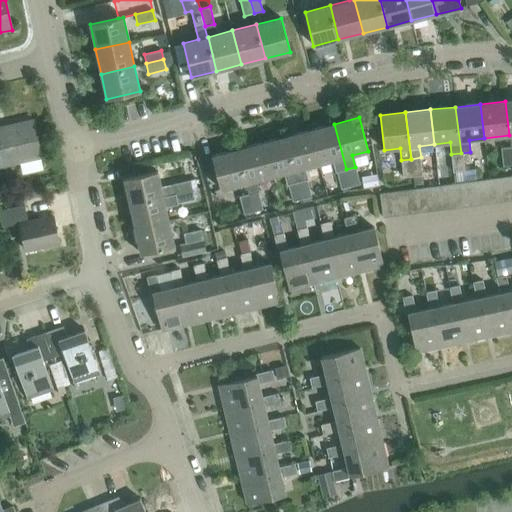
[(32,122),(0,128),(0,165),(40,156),(32,122)]
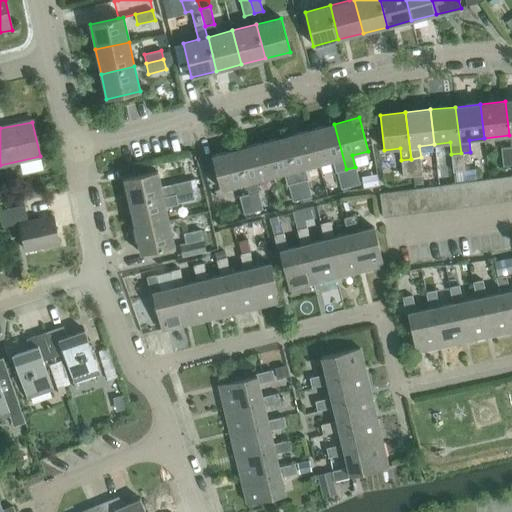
[(318,164),(333,160),(336,172),(346,169),(334,124),(310,130),(318,164)]
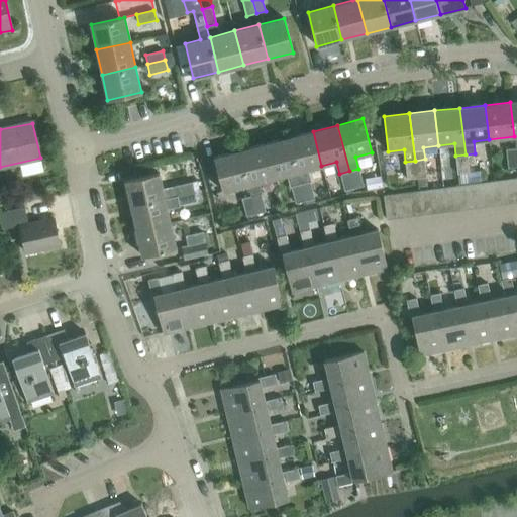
[(300,184),(310,181),(307,170),(321,166),(313,131),(288,138),(300,184)]
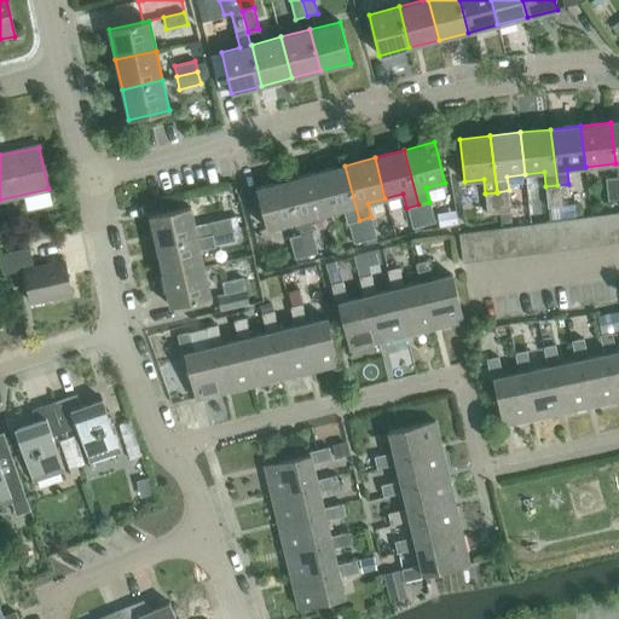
[(327,213),(345,209),(348,223),(359,220),(345,166),(316,173),(327,213)]
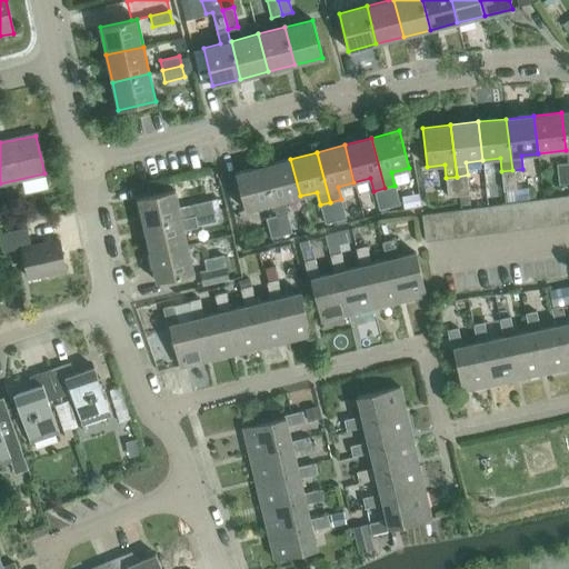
[(273,203),(272,203),(277,217),(287,213),(283,200),(300,196),(290,159),(263,166),(273,203)]
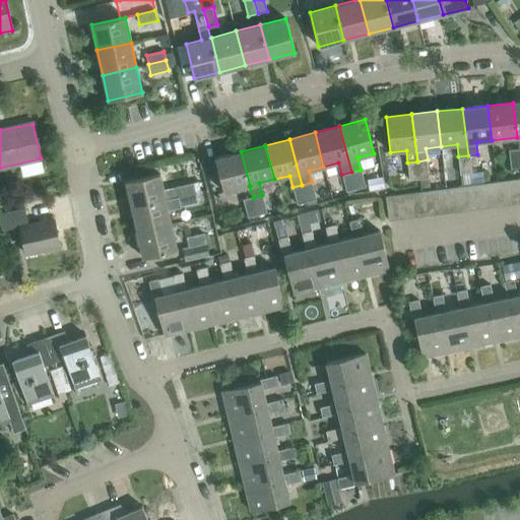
[(509,150),(511,169),(519,168),(519,163),(518,149),(509,150)]
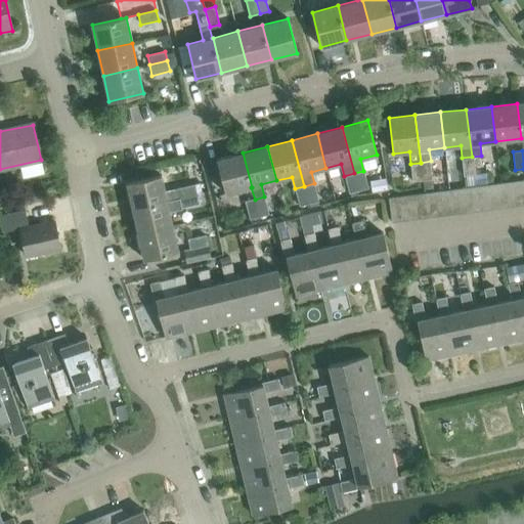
[(226,193),(251,187),(252,187),(243,153),(217,160),(226,193)]
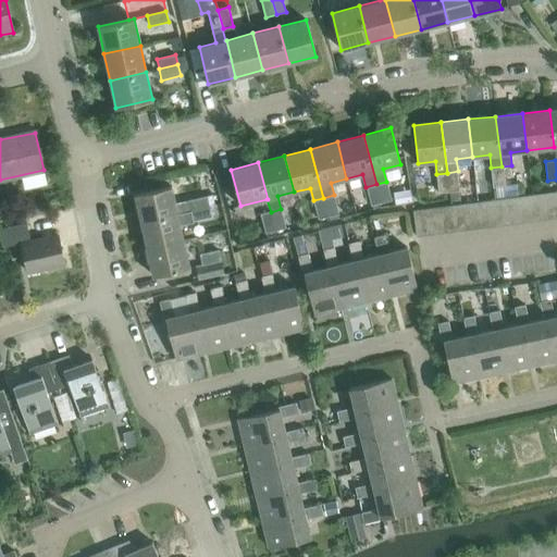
[(502,166),(491,168),(493,187),(504,186),(502,166)]
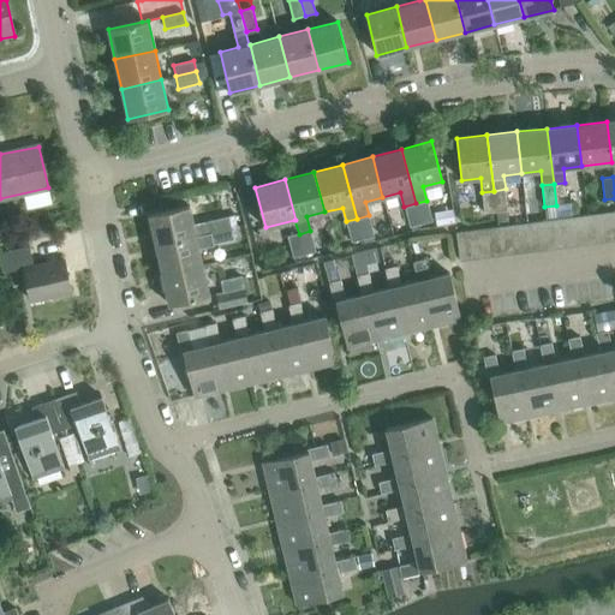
[(508,212),(506,189),(494,191),(496,213),(508,212)]
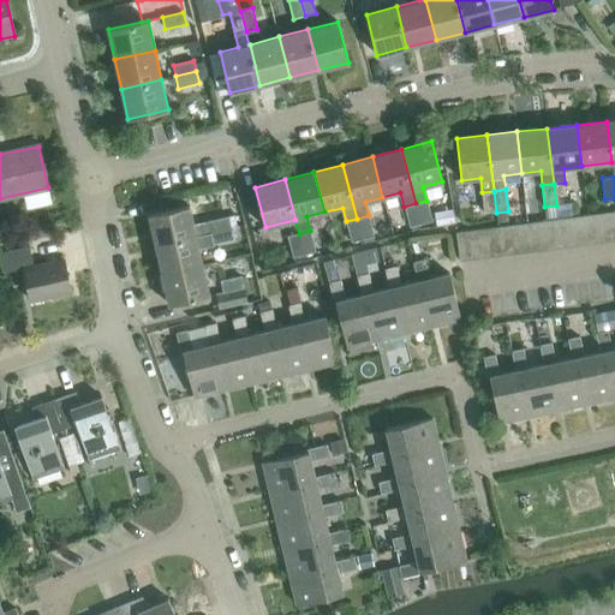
[(496,213),(494,191),(482,192),(484,214),(496,213)]
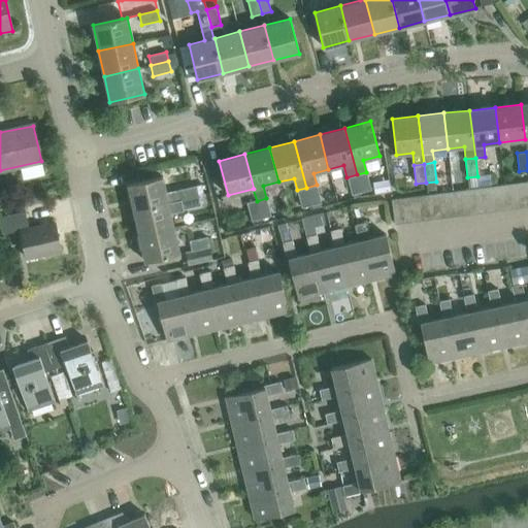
[(366,172),(357,174),(362,193),(371,190),(366,172)]
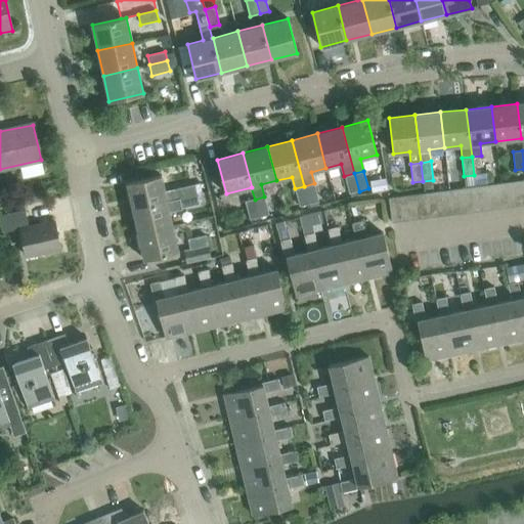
[(349,193),(359,191),(354,173),(344,176),(349,193)]
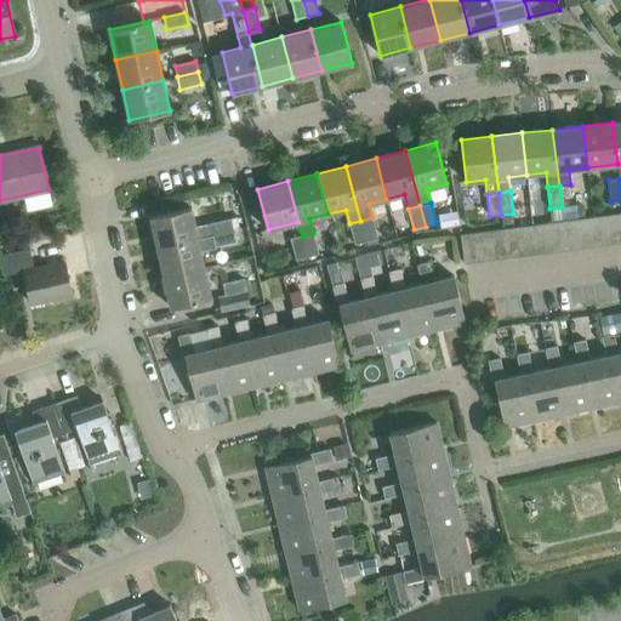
[(212,235),(210,224),(195,227),(191,208),(151,216),(158,248),(212,235)]
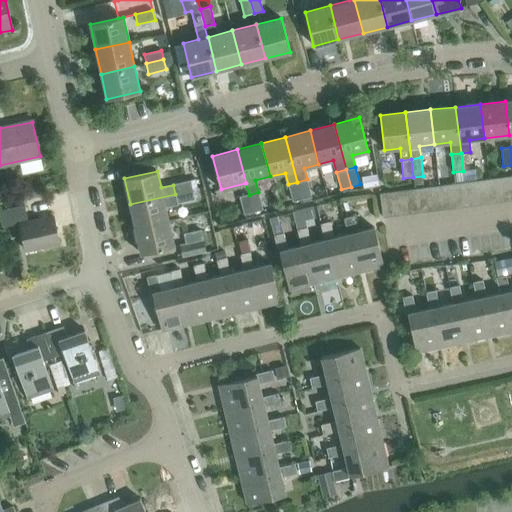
[(463,171),(453,172),(454,183),(463,182),(464,182),(463,171)]
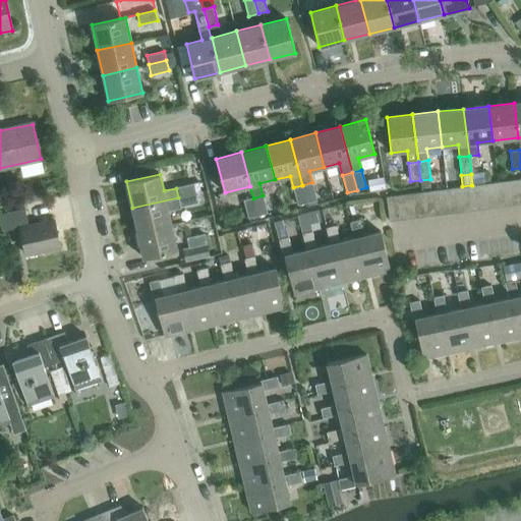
[(510,206),(520,204),(520,192),(519,179),(507,180),(510,206)]
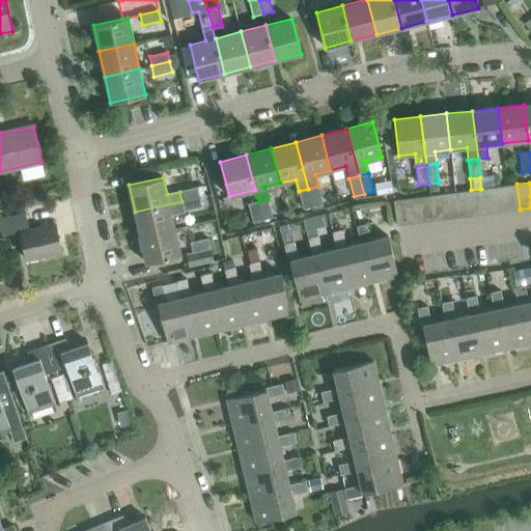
[(508,211),(520,210),(516,184),(504,186),(508,211)]
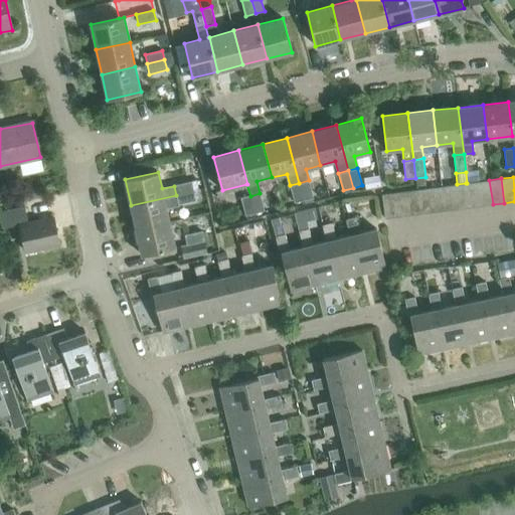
[(299,183),(304,201),(313,198),(309,180),(299,183)]
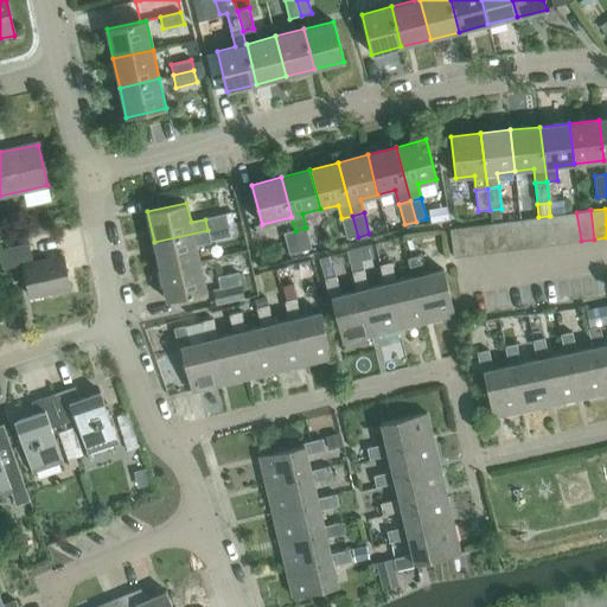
[(567,243),(581,241),(576,212),(563,213),(567,243)]
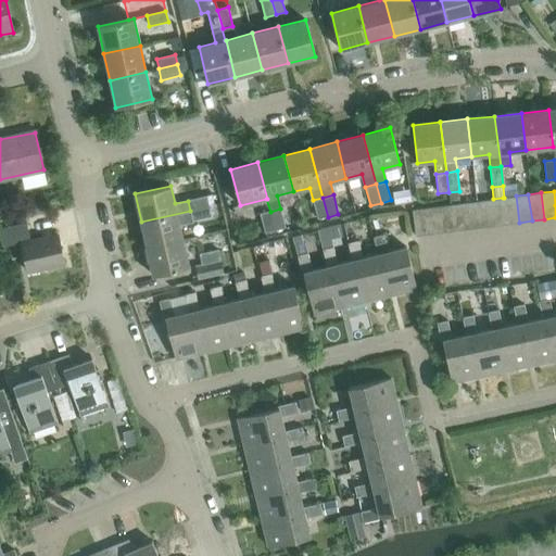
[(506,224),(519,223),(516,196),(504,198),(503,198),(506,224)]
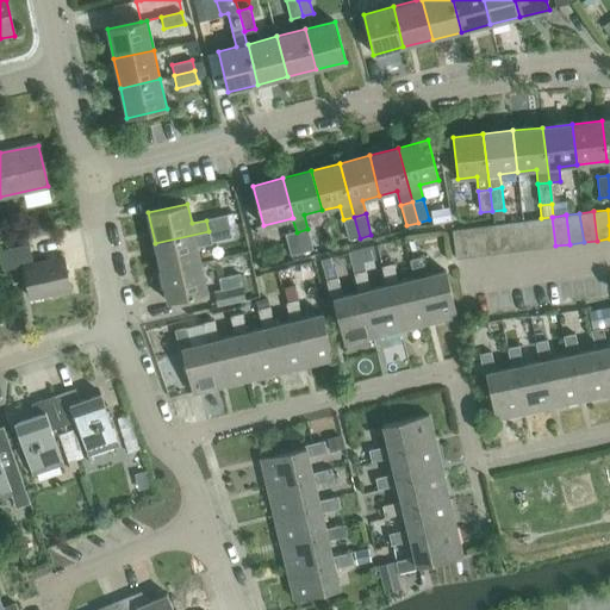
[(209,231),(229,226),(226,216),(206,221),(209,231)]
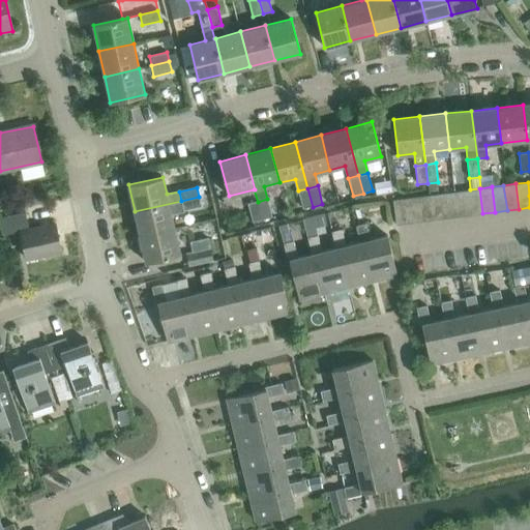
[(313,207),(307,188),(298,190),(303,209),(313,207)]
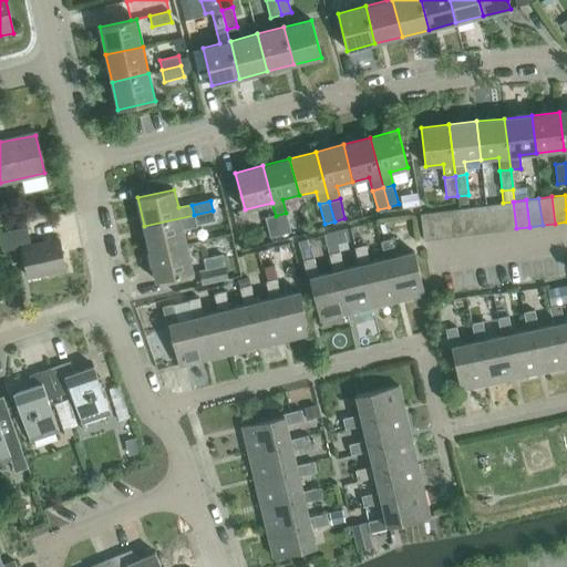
[(503,230),(516,228),(513,202),(503,203),(500,204),(503,230)]
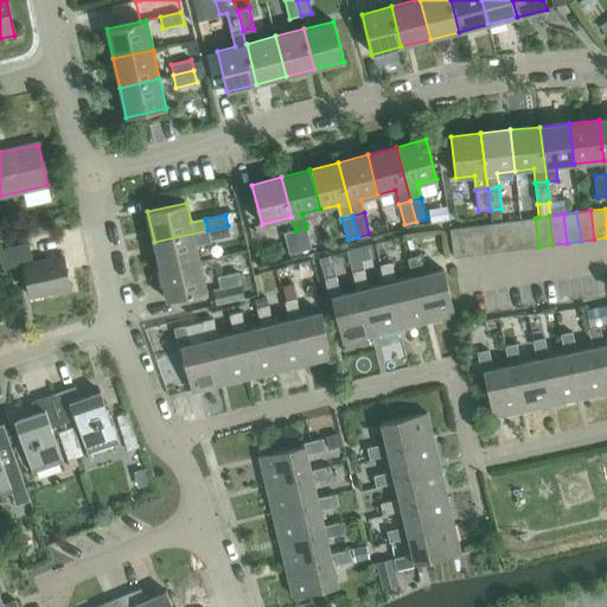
[(524,249),(538,247),(535,218),(521,219),(524,249)]
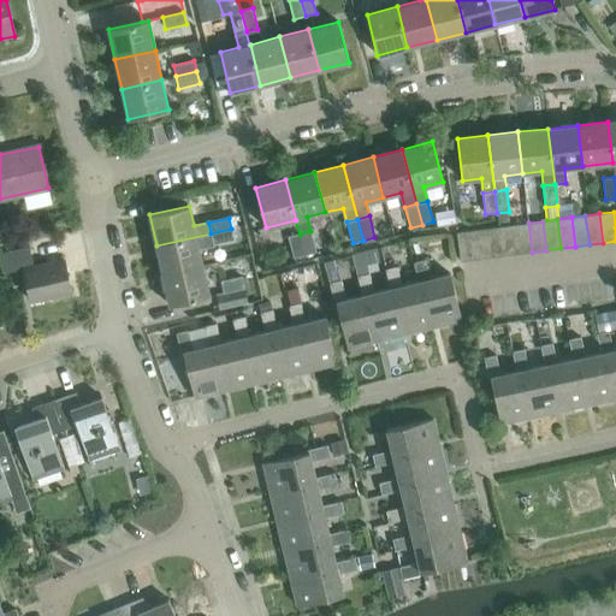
[(517,254),(532,253),(528,223),(514,225),(517,254)]
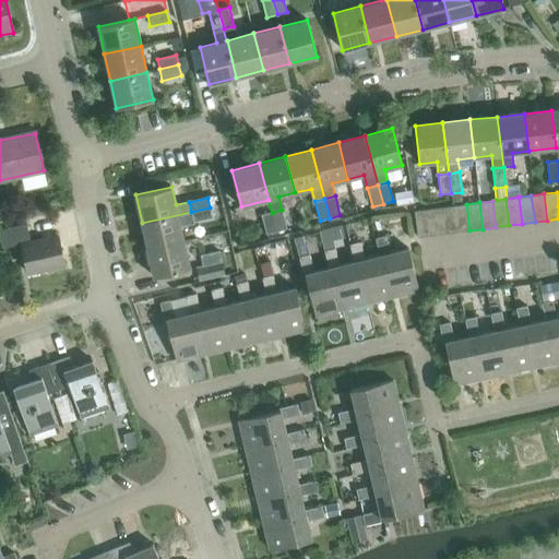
[(458,233),(470,230),(466,204),(453,205),(458,233)]
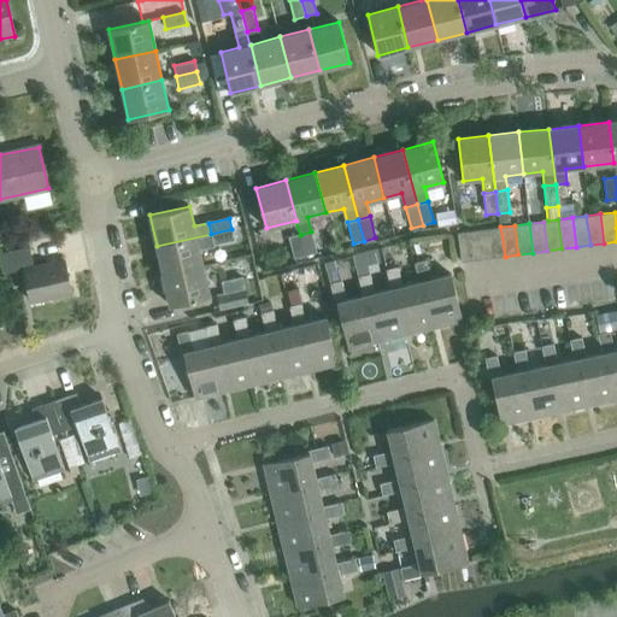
[(491,258),(505,257),(500,227),(487,229),(491,258)]
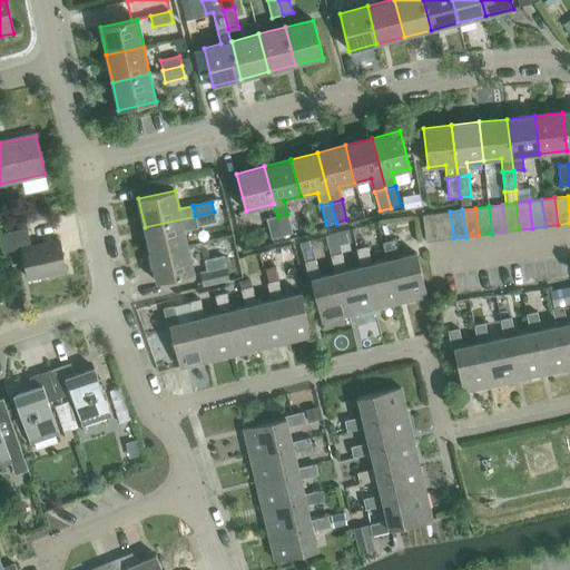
[(195,216),(197,226),(216,223),(214,212),(195,216)]
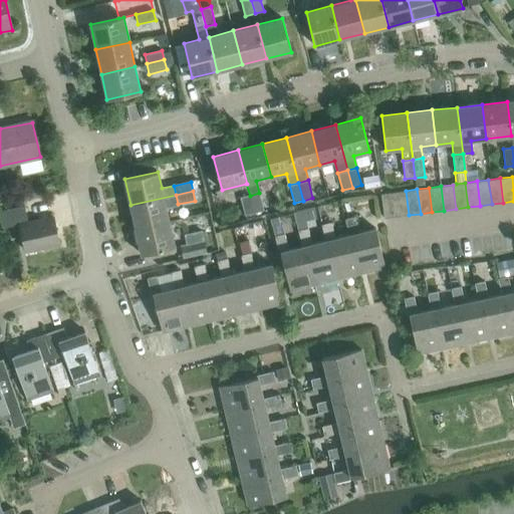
[(397,217),(409,215),(406,191),(394,192),(397,217)]
